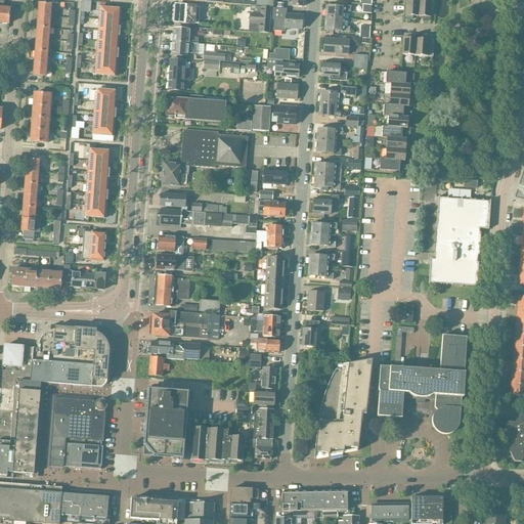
[(0,0),(0,23),(8,24),(9,8),(3,8),(3,0),(0,0)]
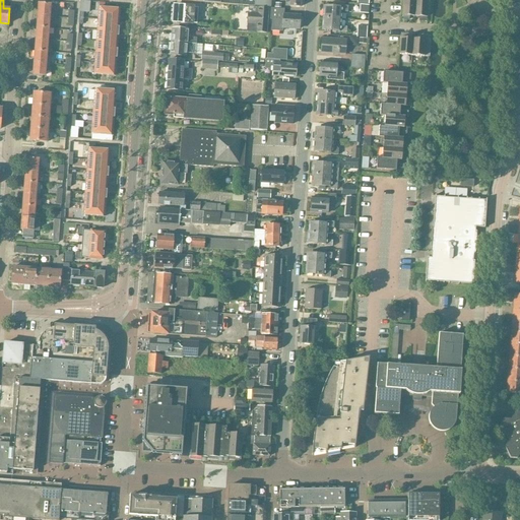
[(407,16),(414,16),(414,0),(402,0),(401,20),(406,20),(407,16)]
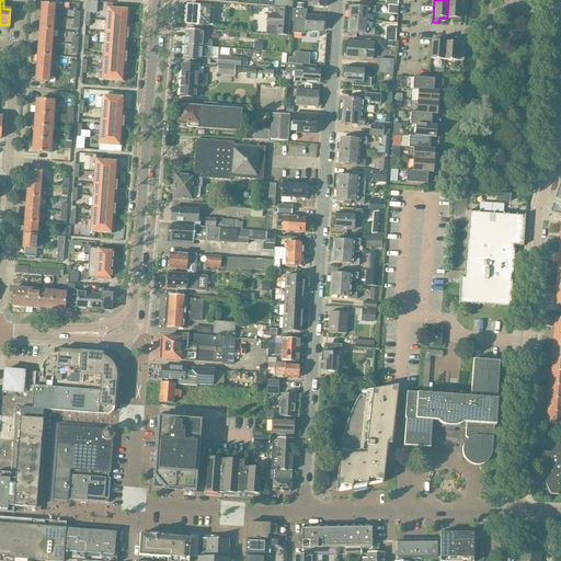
[(449,0),(447,0),(447,18),(455,19),(455,23),(460,24),(461,1),(449,0)]
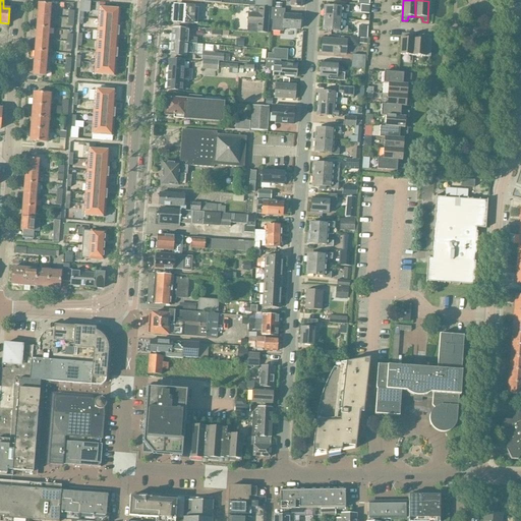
[(38,4),(37,16),(50,17),(51,5),(38,4)]
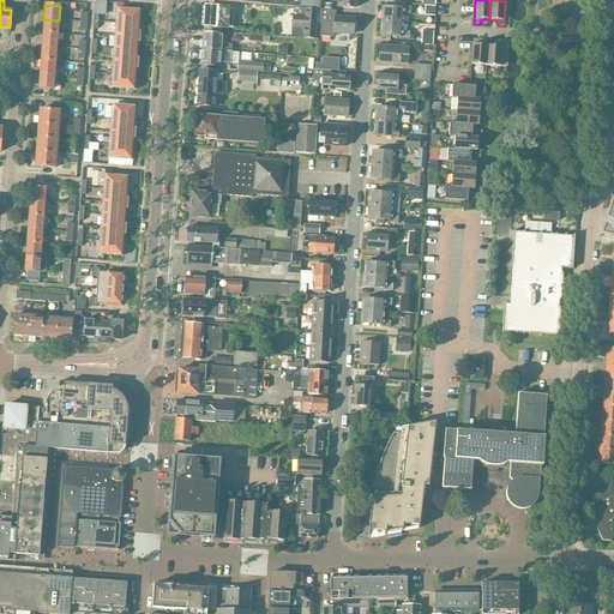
[(205,6),(204,26),(228,29),(228,22),(229,16),(229,8),(205,6)]
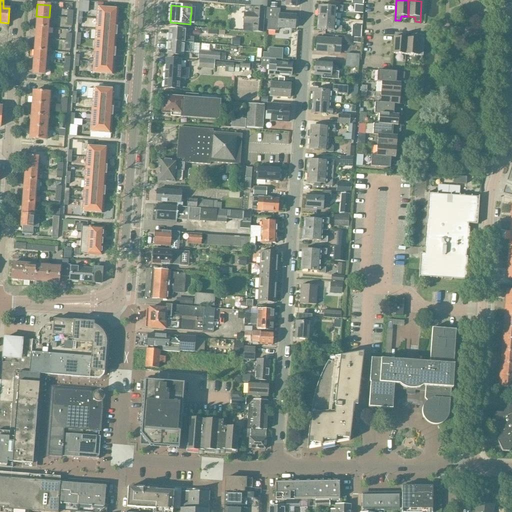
[(319,6),(318,18),(335,19),(335,12),(342,12),(342,6),(336,5),(335,7),(319,6)]
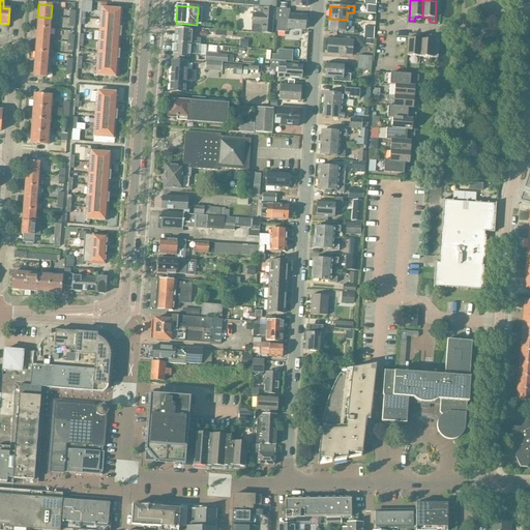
[(366,13),(375,15),(376,6),(367,5),(366,13)]
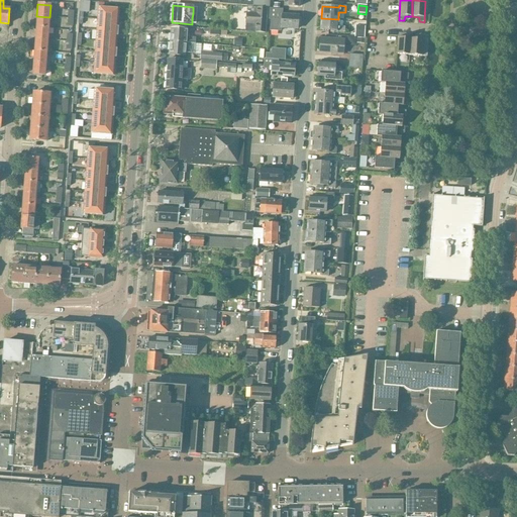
[(246,13),(245,23),(255,24),(255,32),(266,33),(267,15),(267,8),(249,7),(248,13),(246,13)]
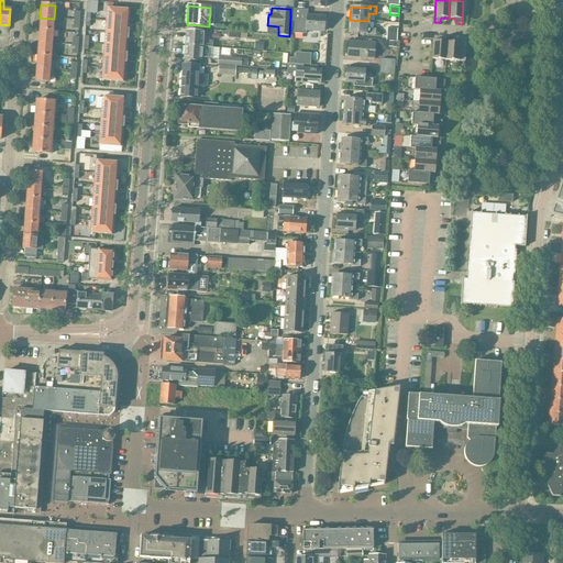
[(107,9),(106,21),(129,22),(130,10),(107,9)]
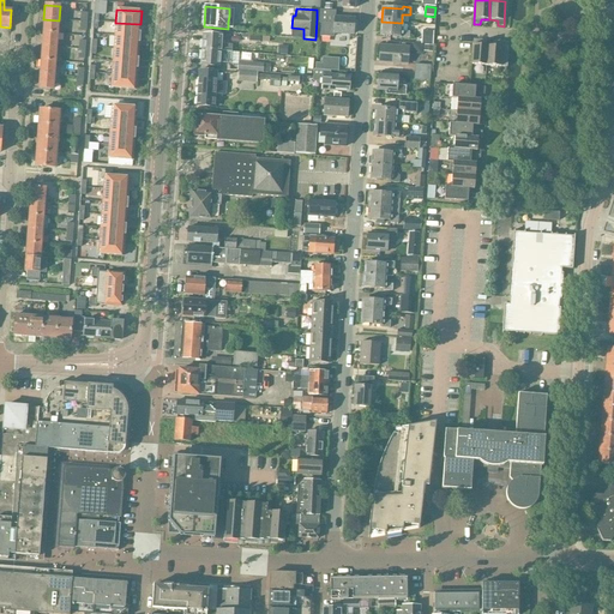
[(333,37),(333,32),(353,34),(353,18),(335,17),(335,11),(319,10),(318,24),(320,24),(319,37),(333,37)]
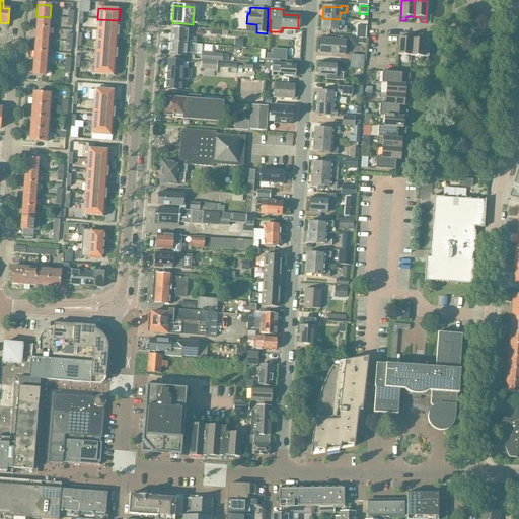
[(36,16),(35,28),(49,29),(50,17),(36,16)]
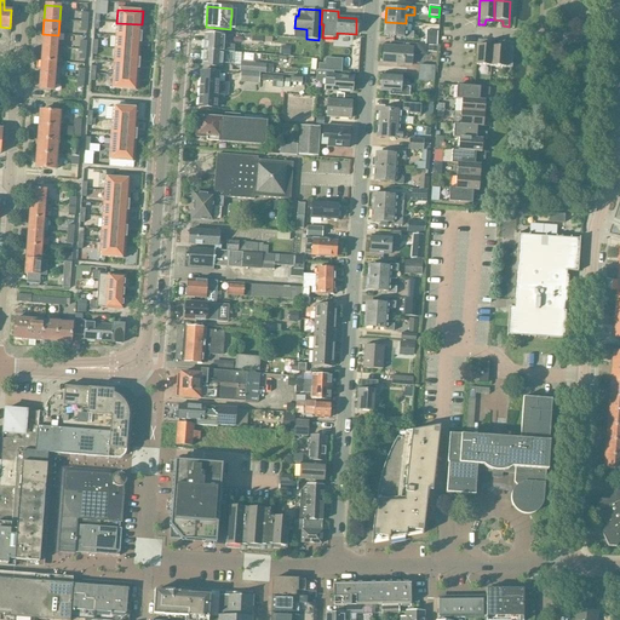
[(405,32),(406,23),(385,22),(384,35),(405,36),(405,39),(412,39),(413,32),(405,32)]
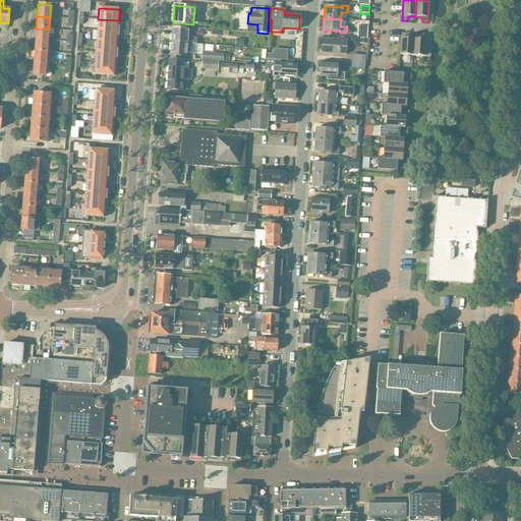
[(98,19),(98,31),(118,32),(119,20),(98,19)]
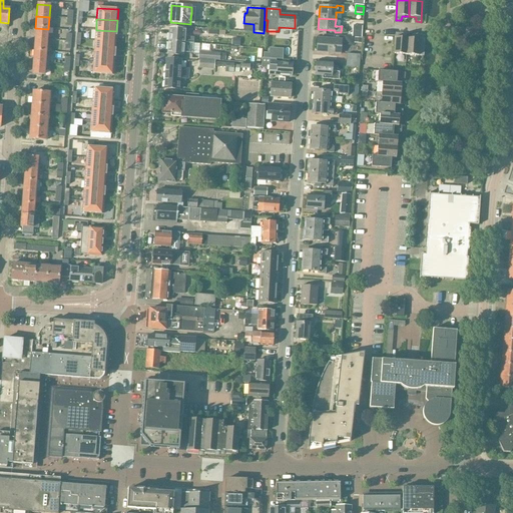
[(35,28),(35,39),(47,40),(48,29),(35,28)]
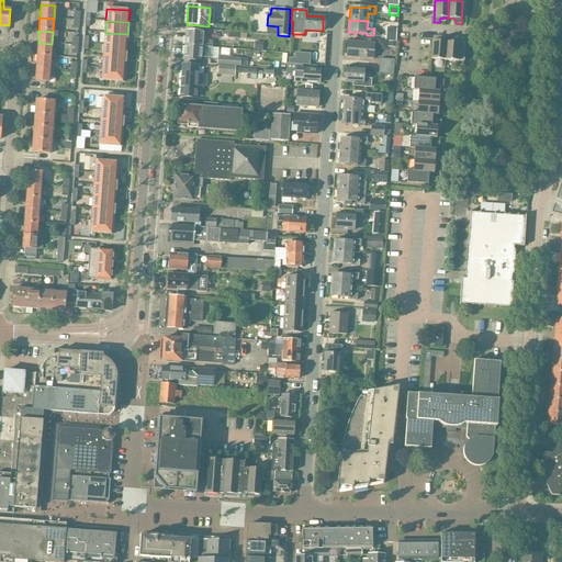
[(186,31),(184,45),(212,47),(212,42),(202,41),(203,32),(186,31)]
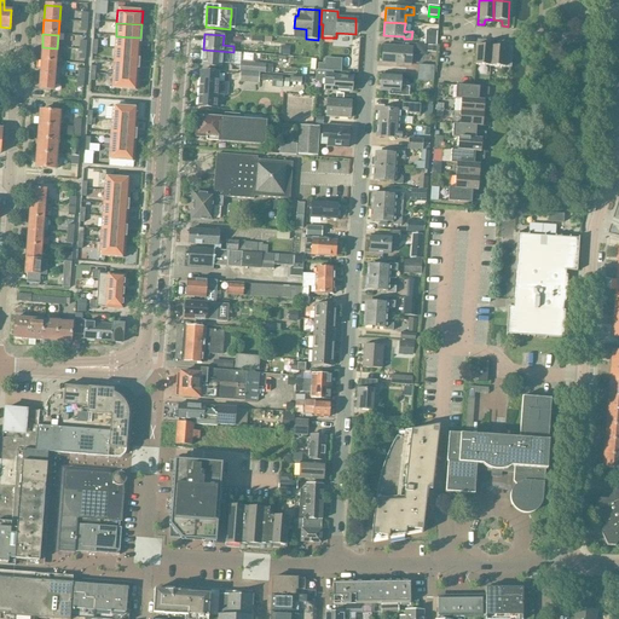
[(422,45),(435,45),(437,35),(429,35),(428,40),(422,39),(422,45)]
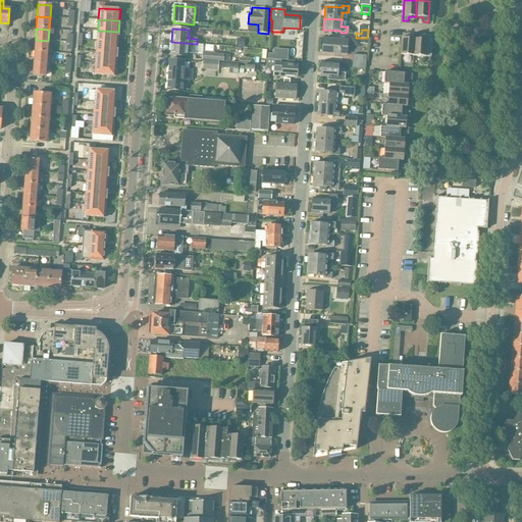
[(98,31),(97,42),(117,43),(118,32),(98,31)]
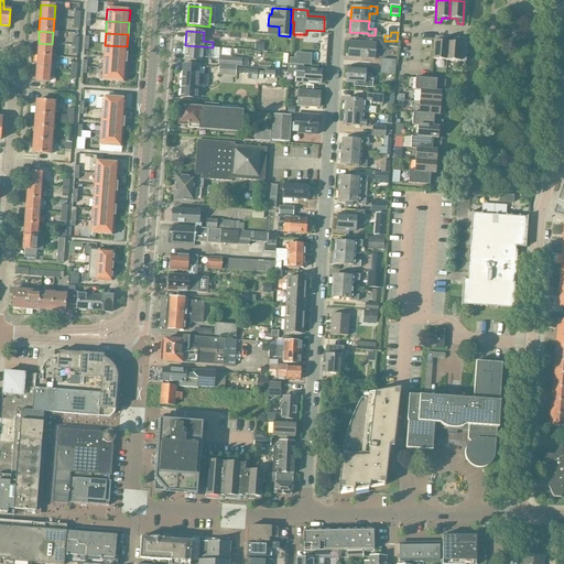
[(433,60),(446,61),(447,43),(440,42),(440,36),(434,36),(433,60)]
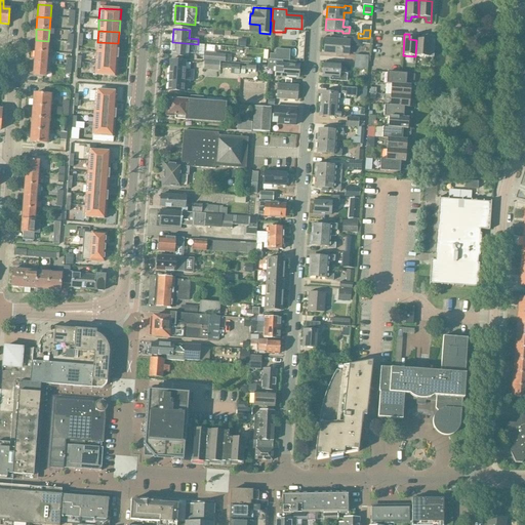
[(416,40),(415,56),(433,57),(435,36),(425,35),(423,40),(416,40)]
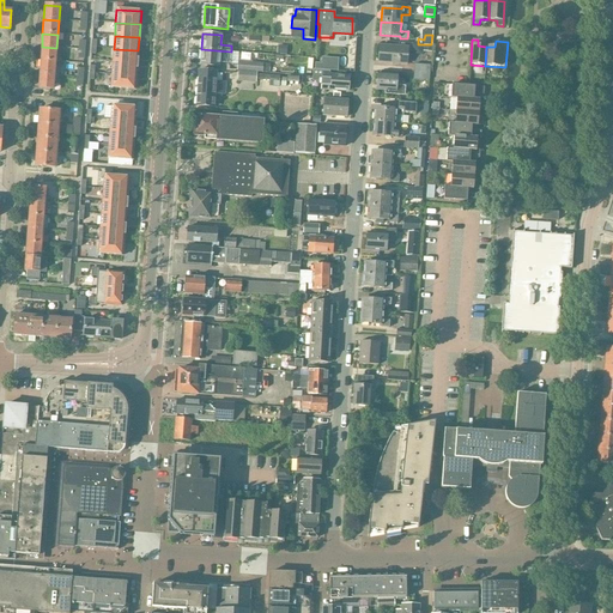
[(407,47),(380,46),(378,62),(394,64),(394,62),(398,62),(398,64),(406,65),(407,47)]
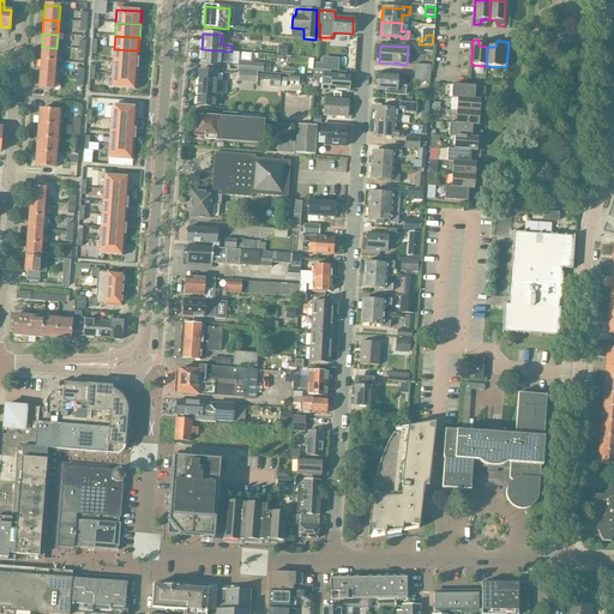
[(42,47),(41,61),(55,62),(56,48),(42,47)]
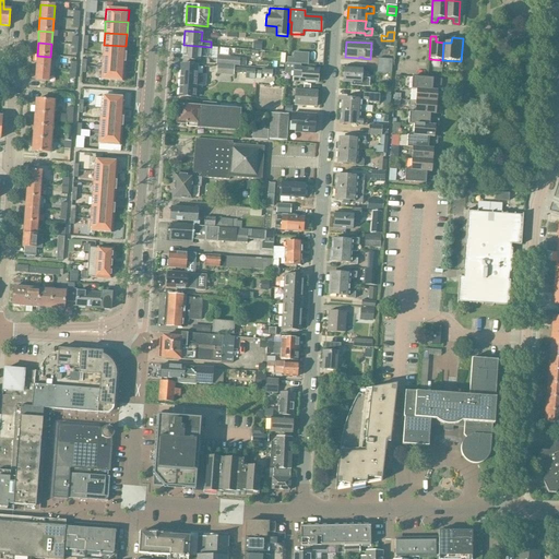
[(104,45),(103,57),(125,58),(126,46),(104,45)]
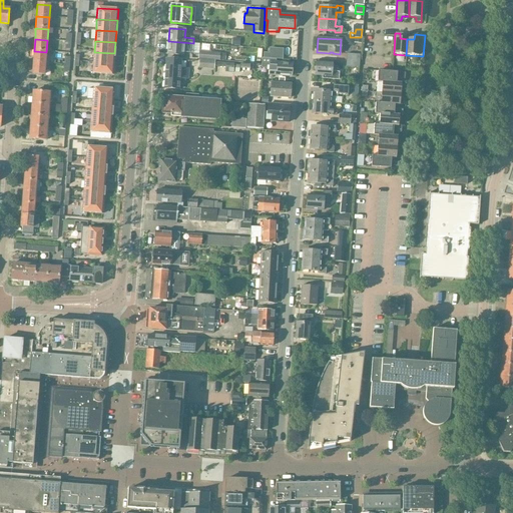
[(183,55),(183,53),(192,53),(193,43),(168,41),(167,54),(183,55)]
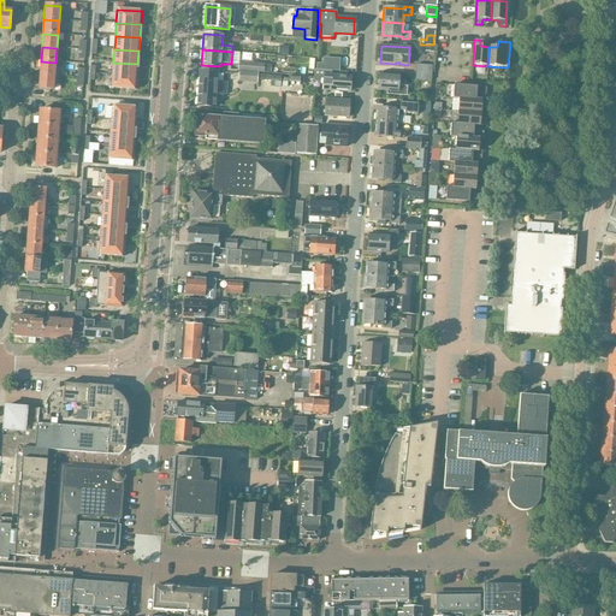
[(41,61),(40,75),(54,76),(55,63),(41,61)]
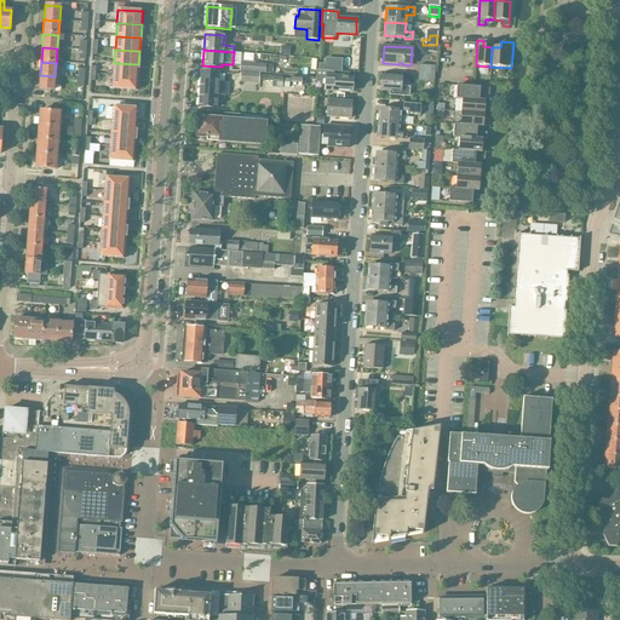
[(240,62),(240,72),(241,72),(259,73),(265,74),(267,64),(240,62)]
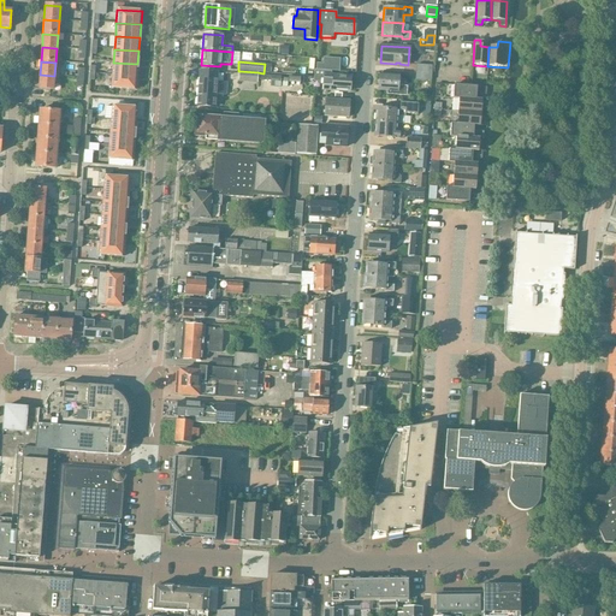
[(113,63),(112,75),(136,77),(137,64),(113,63)]
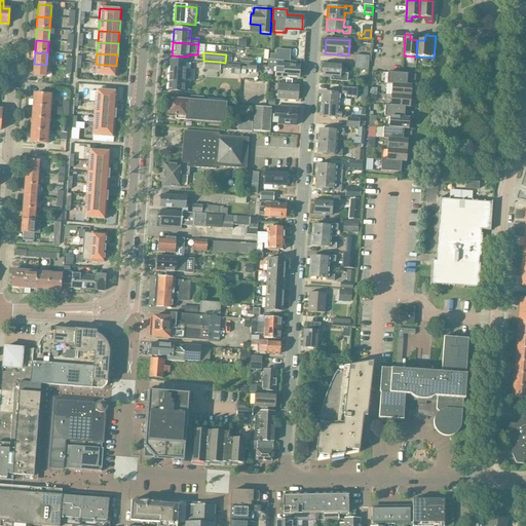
[(171,61),(170,74),(193,76),(194,70),(186,70),(186,62),(171,61)]
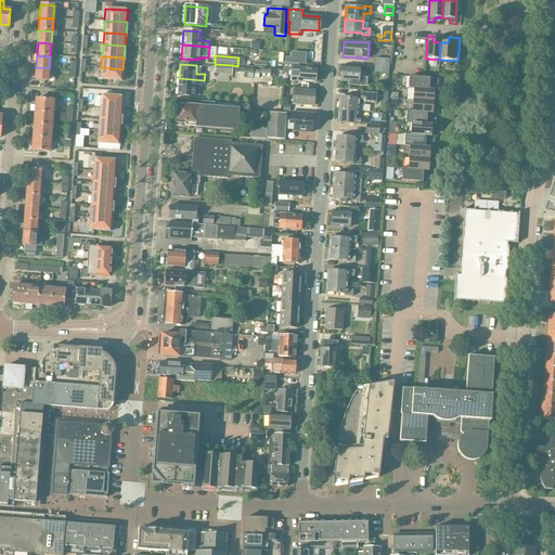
[(285,64),(284,74),(288,75),(291,75),(291,77),(294,80),(315,82),(315,69),(297,68),(297,64),(285,64)]
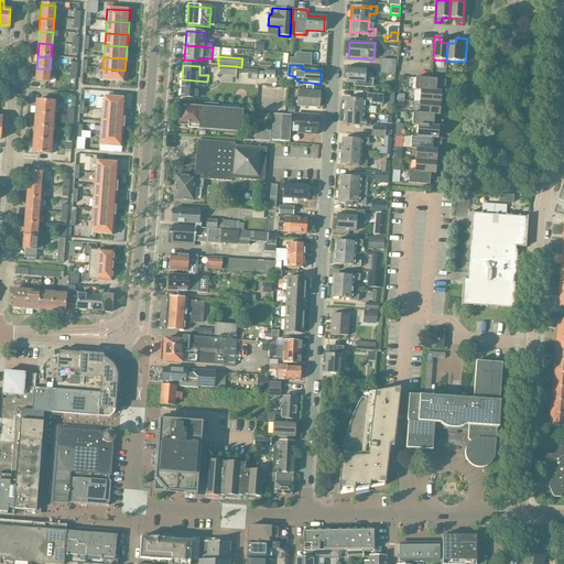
[(49,82),(50,69),(36,68),(35,80),(49,82)]
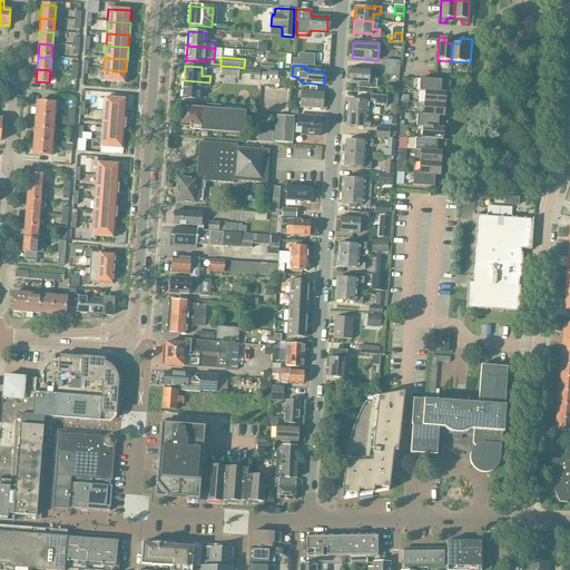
[(104,69),(102,81),(126,84),(126,71),(104,69)]
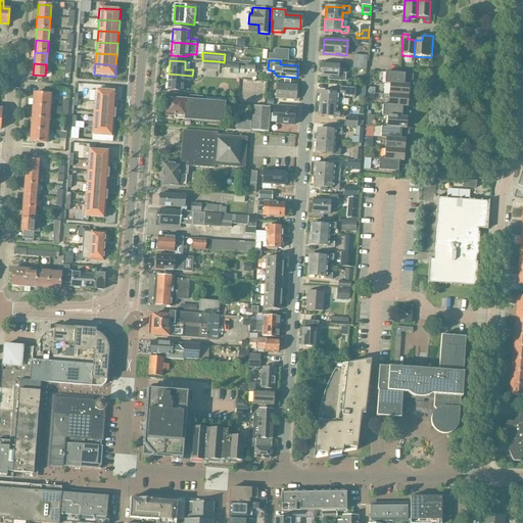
[(322,63),(321,76),(328,77),(328,81),(345,82),(345,80),(345,74),(338,73),(339,64),(322,63)]
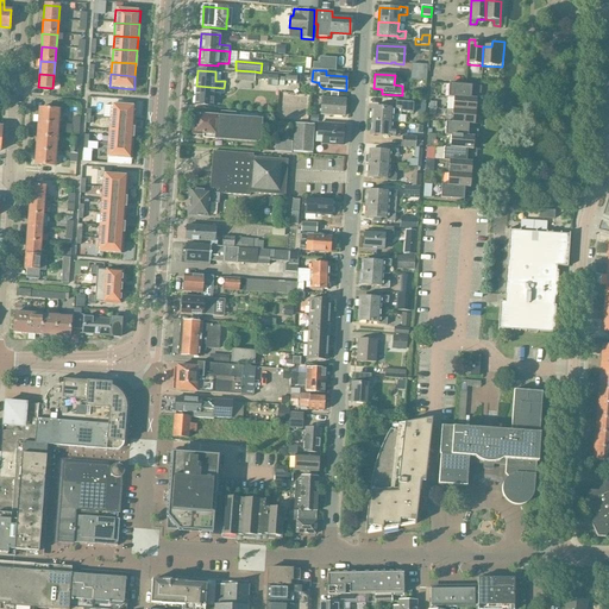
[(449,85),(447,98),(453,98),(470,99),(471,94),(481,94),(481,87),(464,86),(451,85),(449,85)]
